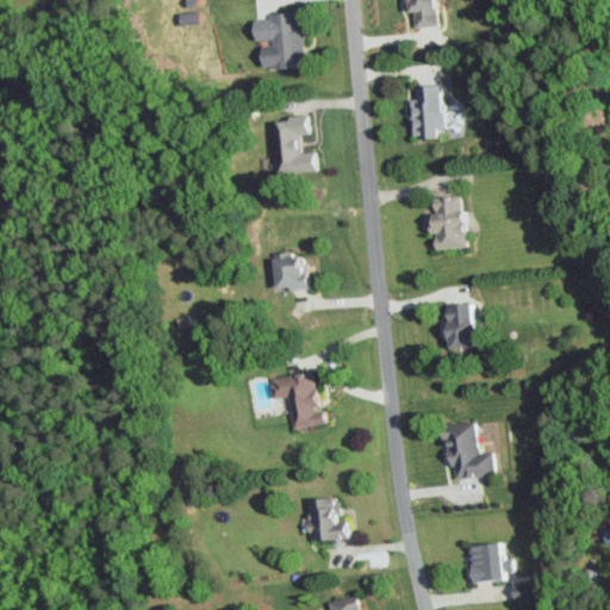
[(414,27),(436,25),(434,0),(403,0),(405,11),(411,11),(414,27)]
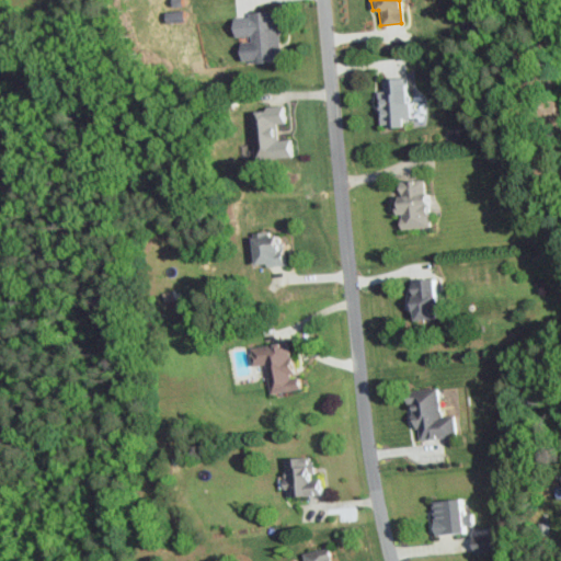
[(277,59),(273,9),(244,11),(245,15),(230,16),(231,36),(248,35),(248,41),(236,42),(238,63),(277,59)]
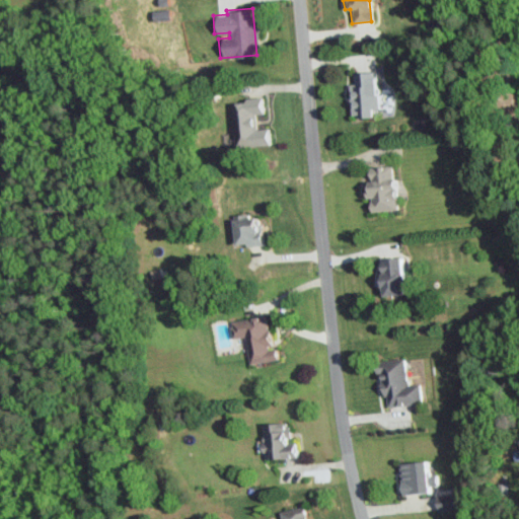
[(377,108),(375,71),(352,72),(353,85),(348,86),(349,96),(350,96),(351,116),(370,115),(369,108),(377,108)]
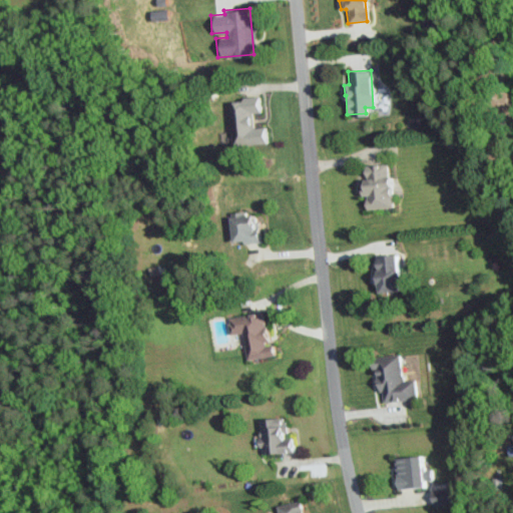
[(231,145),(267,142),(266,126),(252,127),(251,111),(259,111),(258,97),(228,99),(231,145)]
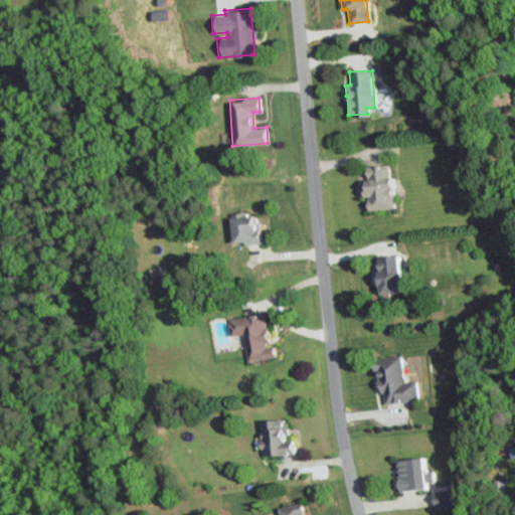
[(365,210),(392,206),(386,163),(362,167),(364,178),(358,179),(361,197),(363,196),(365,210)]
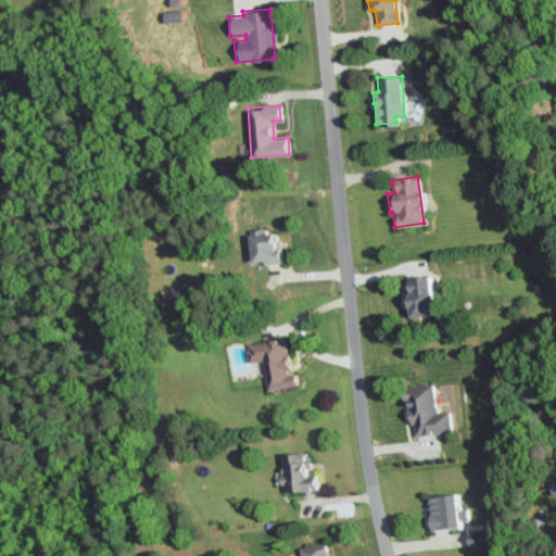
[(270,240),(270,230),(245,230),(247,263),(277,262),(277,240),(270,240)]
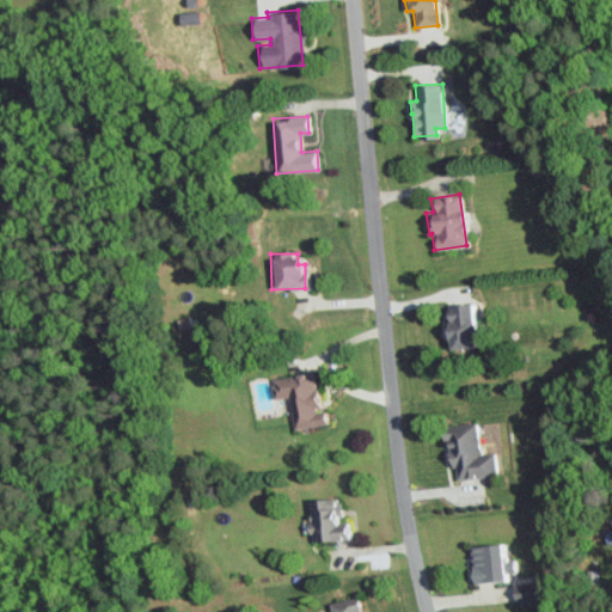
[(476,320),(475,304),(444,305),(445,348),(473,347),(472,320),(476,320)]
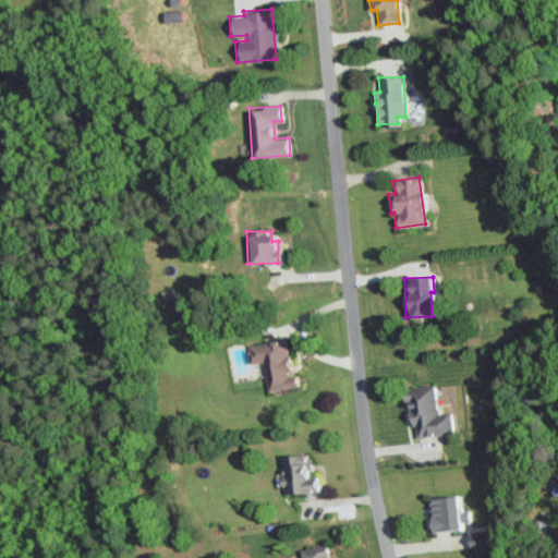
[(246,346),(249,363),(262,362),(266,390),(292,387),(287,340),(246,346)]
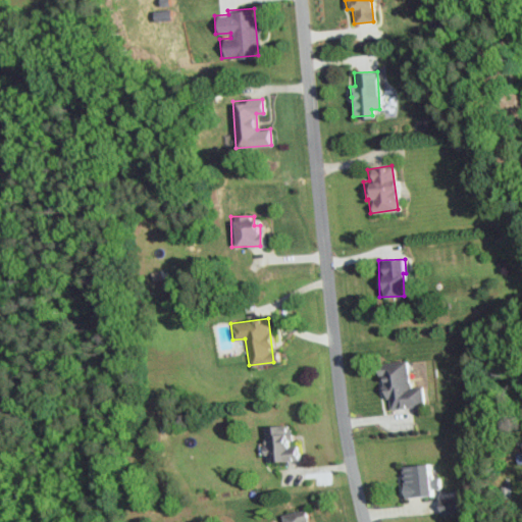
[(409,387),(405,361),(378,365),(384,410),(423,405),(420,385),(409,387)]
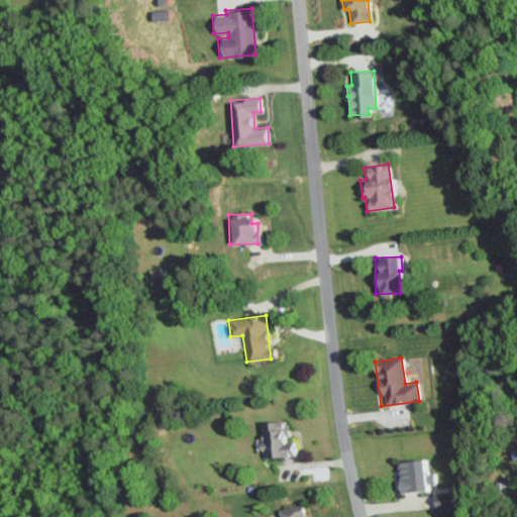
[(262,457),(292,455),(291,440),(288,440),(287,421),(260,423),(262,457)]
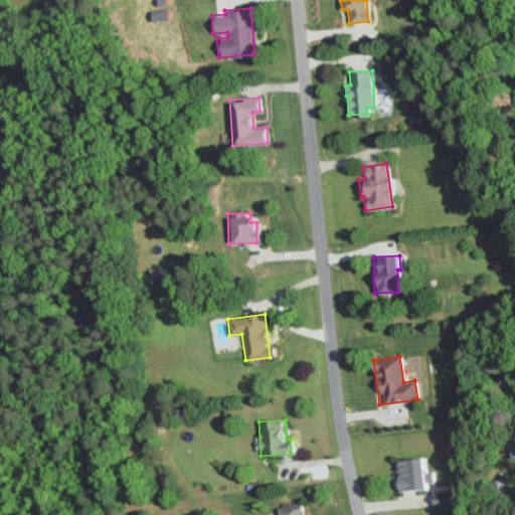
[(427,489),(427,482),(435,482),(435,471),(425,471),(424,458),(394,459),(396,490),(427,489)]
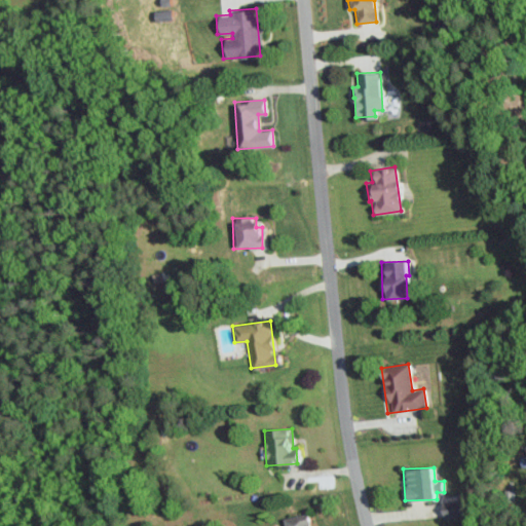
[(308,525),(305,513),(282,519),(283,525),(308,525)]
